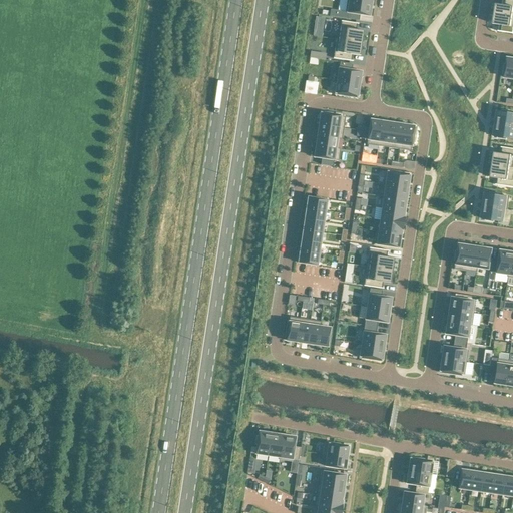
[(347,0),(345,12),(348,13),(347,19),(359,21),(360,15),(370,16),(372,4),(349,1),(349,0),(347,0)]
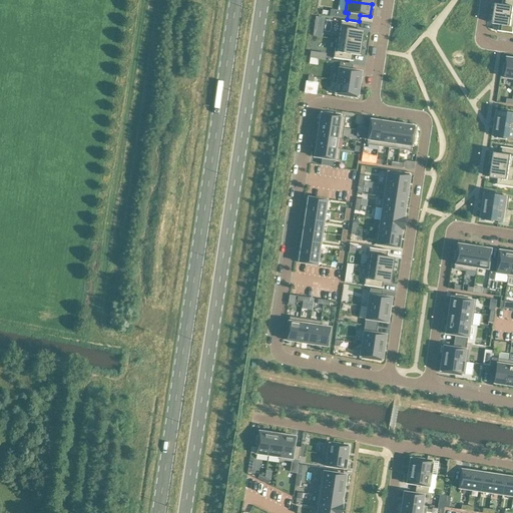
[(496,4),(494,14),(512,16),(512,0),(503,0),(502,5),(496,4)]
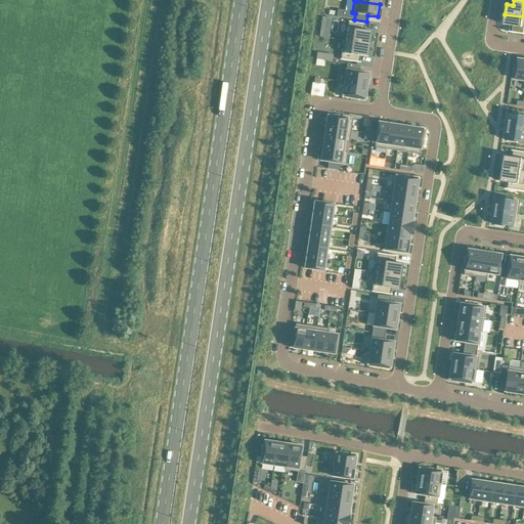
[(523,16),(505,14),(504,25),(510,26),(509,32),(523,34),(523,16)]
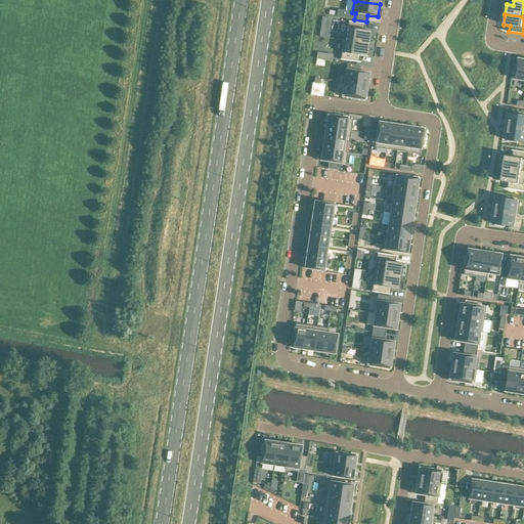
[(346,41),(369,44),(370,42),(369,42),(372,32),(361,30),(362,24),(366,25),(366,24),(349,22),(346,41)]
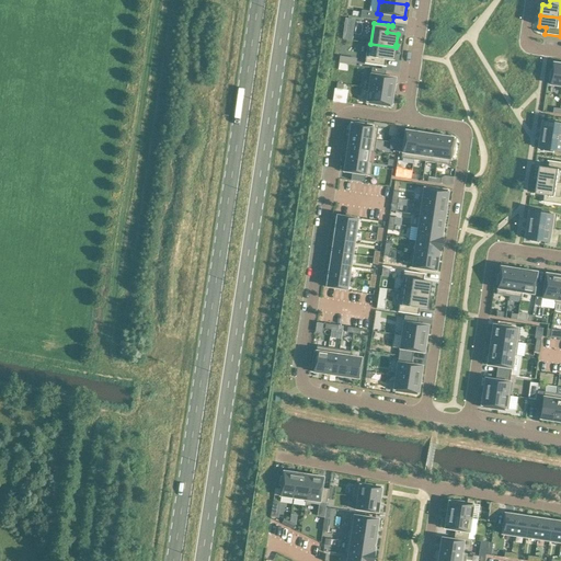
[(365,64),(382,67),(382,66),(384,59),(393,61),(396,50),(396,47),(370,44),(370,43),(368,43),(365,64)]
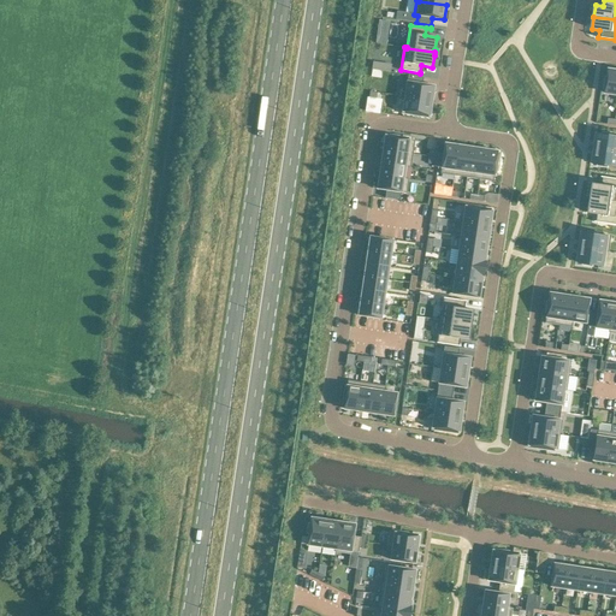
[(615,70),(609,70),(608,78),(606,78),(605,88),(606,89),(606,93),(615,94),(615,70)]
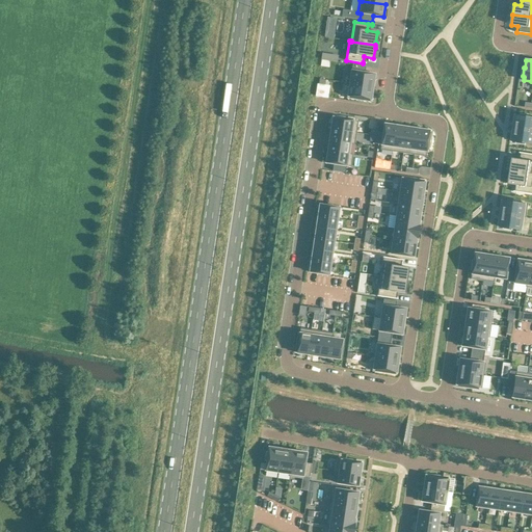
[(352,64),(350,84),(373,87),(375,74),(365,73),(366,67),(352,64)]
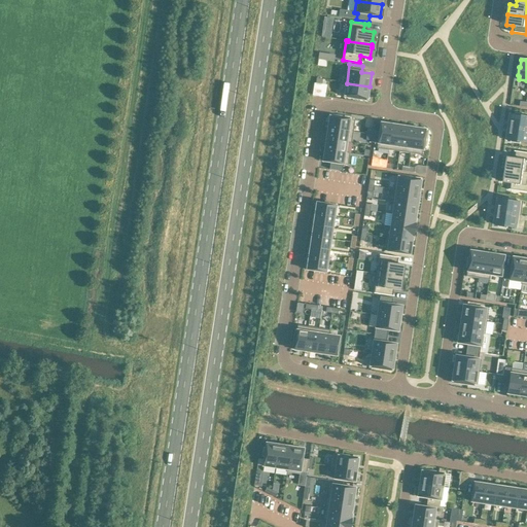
[(345,96),(344,97),(354,99),(362,100),(367,101),(367,99),(370,86),(347,83),(345,96)]
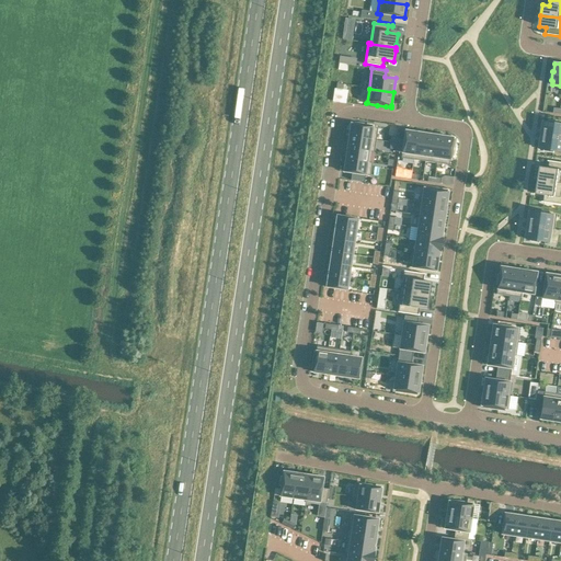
[(544,122),(541,135),(560,138),(560,124),(558,124),(558,122),(549,121),(549,123),(544,122)]
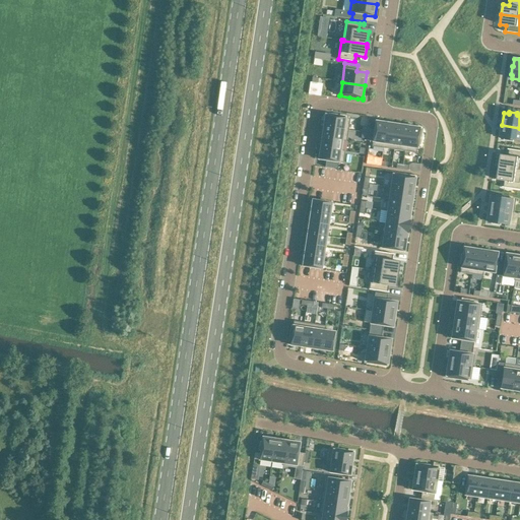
[(325,115),(324,126),(348,130),(350,119),(341,118),(341,116),(333,115),(333,116),(325,115)]
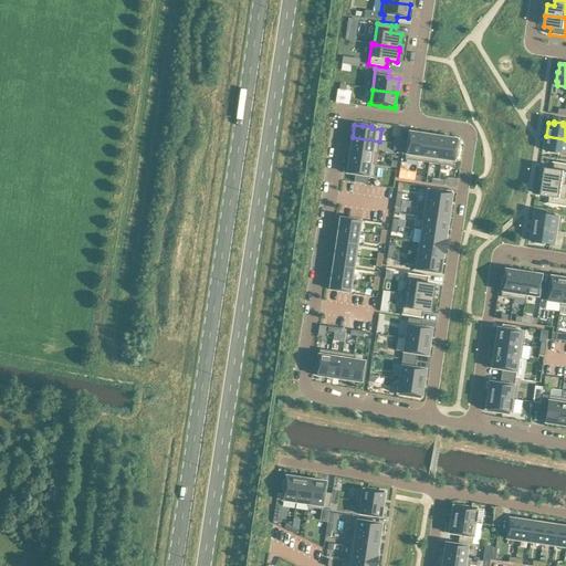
[(387,125),(386,135),(399,136),(400,127),(387,125)]
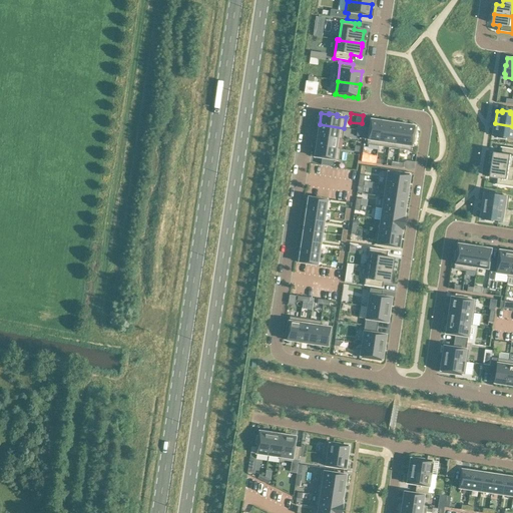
[(363,126),(361,138),(368,139),(367,144),(378,146),(382,121),(371,120),(370,127),(363,126)]
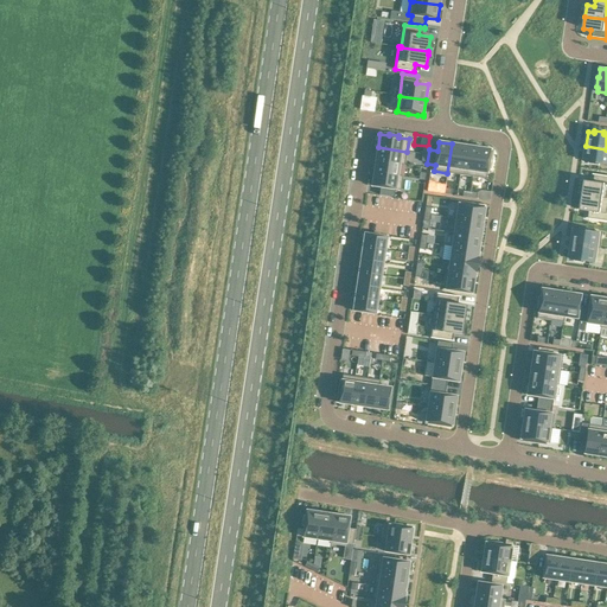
[(452,144),(447,173),(460,174),(465,146),(452,144)]
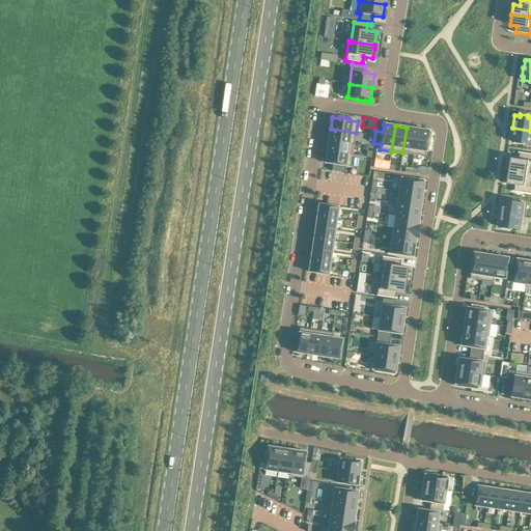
[(407,128),(402,152),(414,155),(418,129),(407,128)]
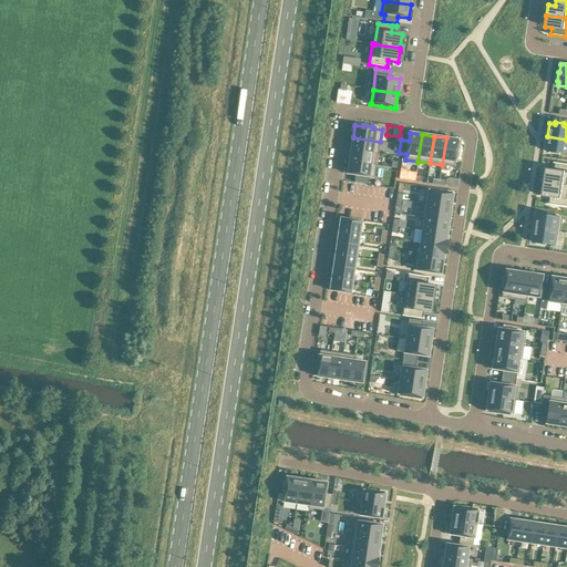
[(566,140),(547,136),(546,151),(550,152),(550,153),(559,154),(560,153),(566,153),(566,140)]
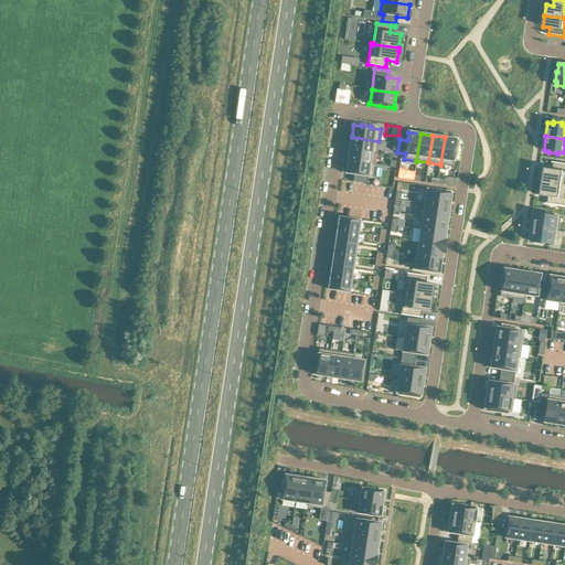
[(352,137),(350,149),(372,152),(372,153),(376,153),(379,141),(352,137)]
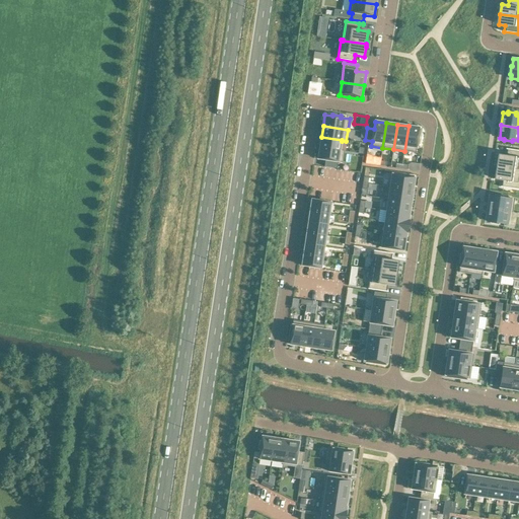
[(409,126),(404,151),(416,153),(417,144),(419,144),(420,136),(418,136),(420,128),(409,126)]
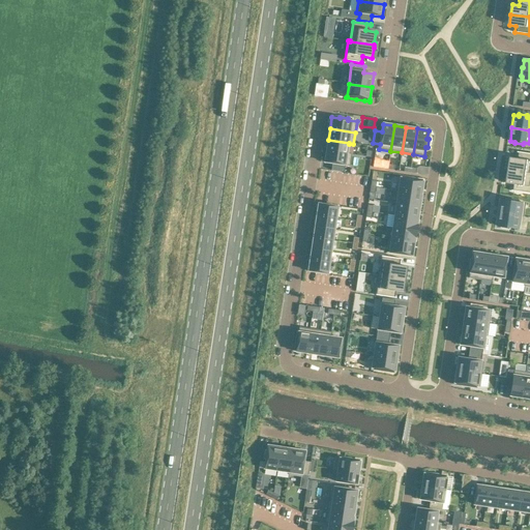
[(328,140),(326,151),(347,154),(347,153),(349,144),(349,143),(328,140)]
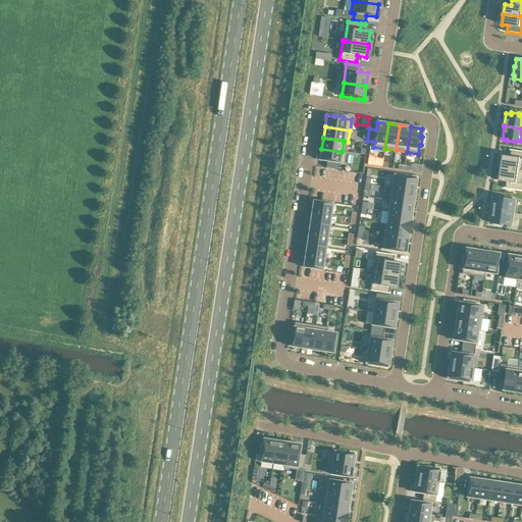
[(321,149),(320,160),(327,161),(326,167),(338,169),(340,163),(345,164),(347,152),(342,151),(342,152),(321,149)]
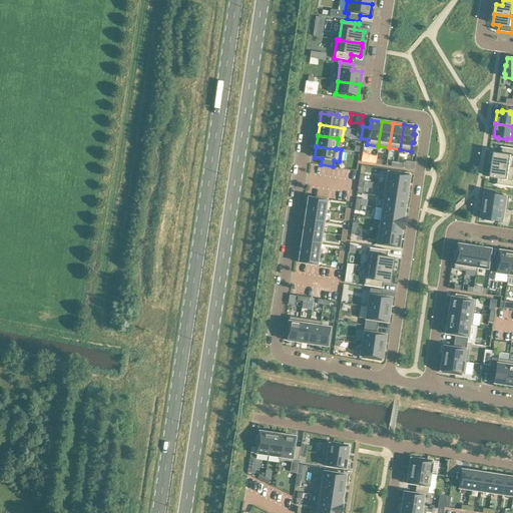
[(494,152),(492,165),(512,167),(512,148),(505,147),(505,148),(504,154),(494,152)]
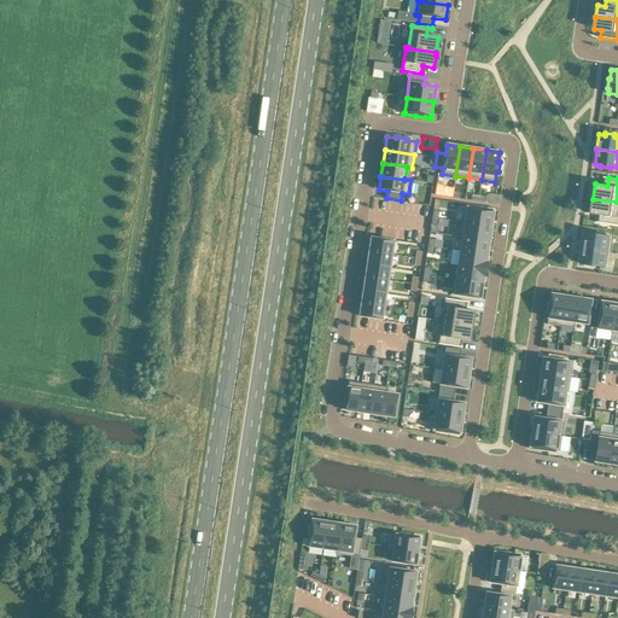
[(617,202),(593,199),(592,214),(602,215),(601,222),(601,223),(617,226),(617,202)]
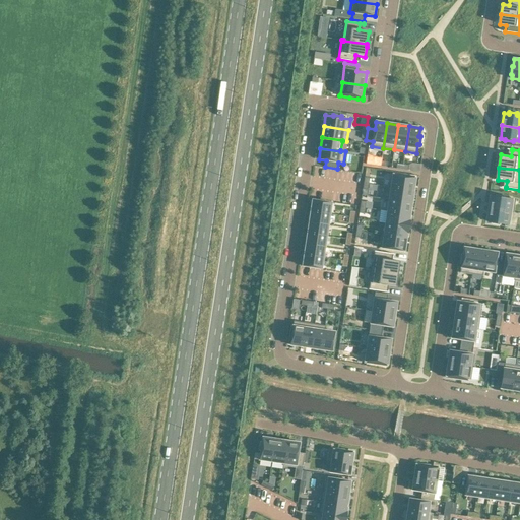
[(391,187),(413,190),(415,178),(393,175),(391,187)]
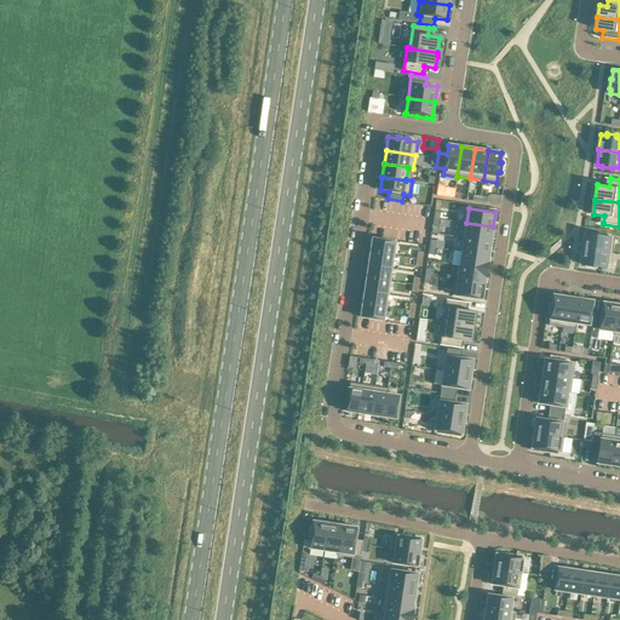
[(464,222),(461,237),(464,239),(464,237),(491,241),(493,227),(466,223),(464,222)]
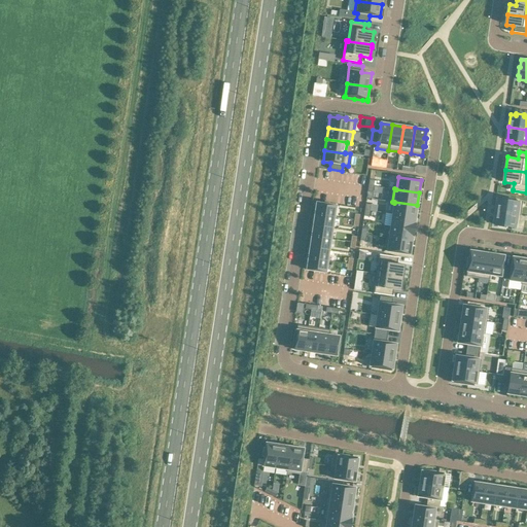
[(498,199),(496,212),(519,215),(522,216),(524,203),(512,201),(512,200),(503,198),(503,200),(498,199)]
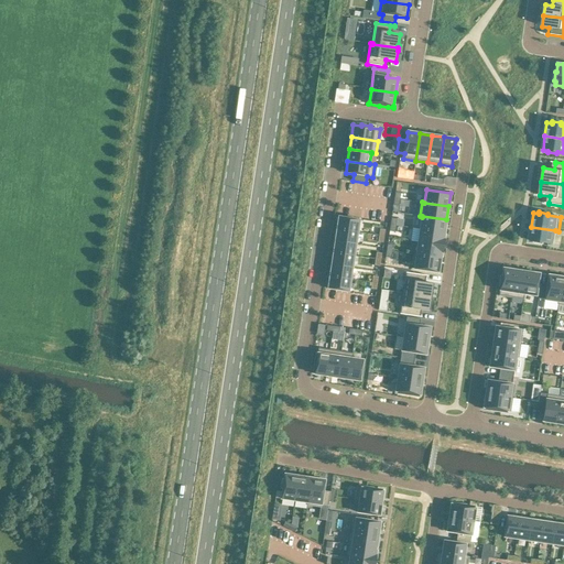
[(422,217),(420,229),(444,232),(446,219),(422,216),(422,217)]
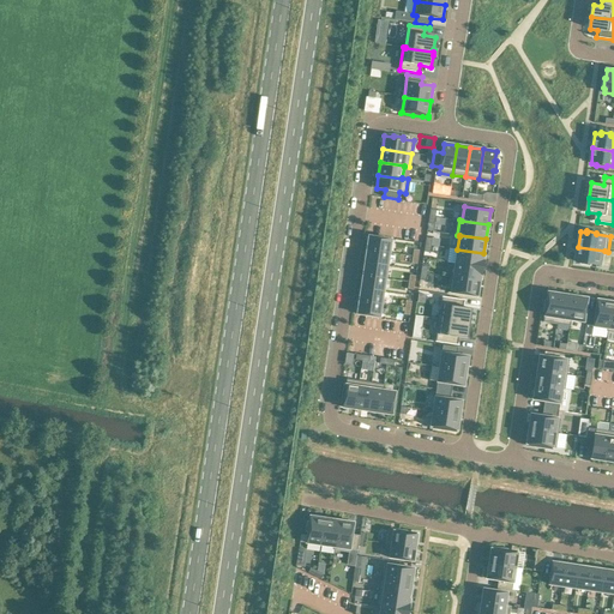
[(369,236),(367,250),(390,253),(391,240),(369,236)]
